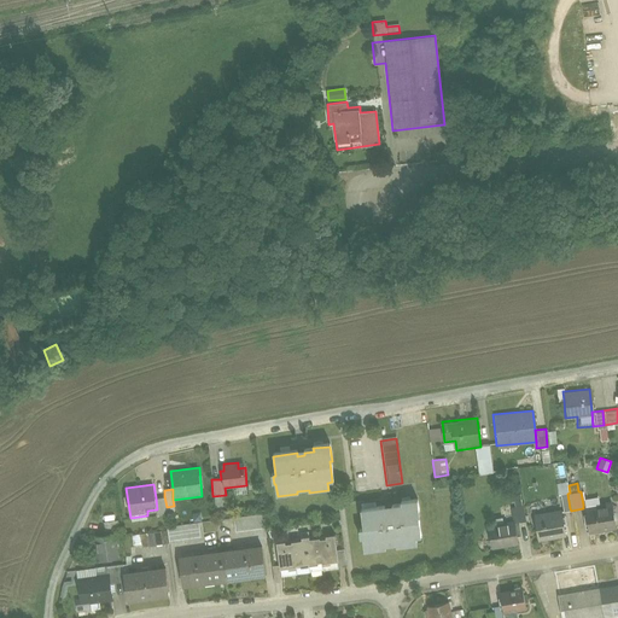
[(561,509),(570,508),(567,494),(559,495),(561,509)]
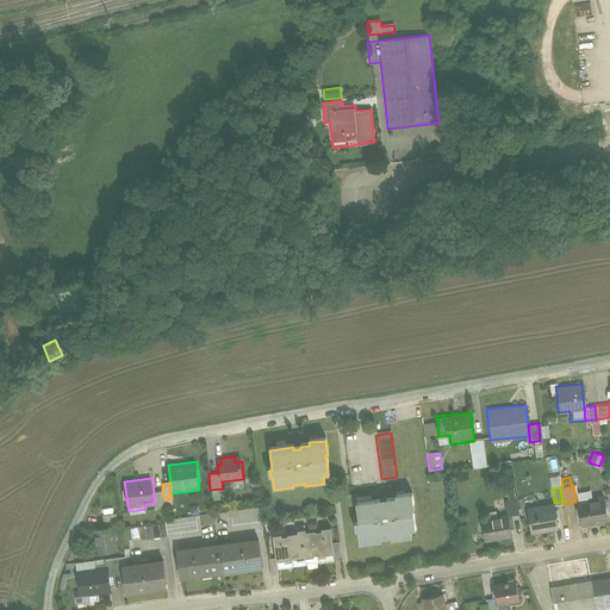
[(162,490),(154,491),(155,503),(156,509),(165,508),(165,500),(162,490)]
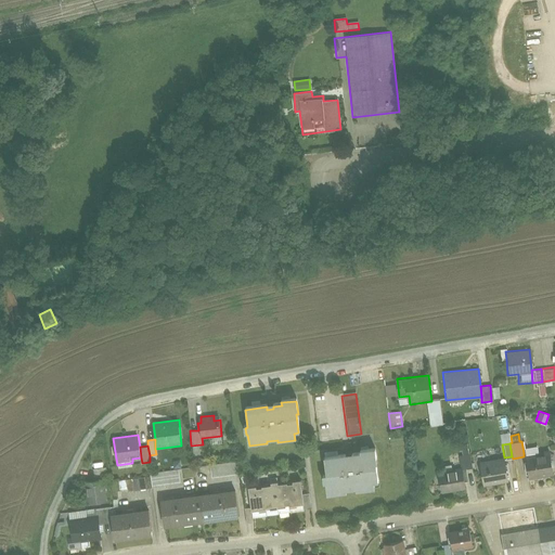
[(346,454),(324,457),(326,475),(324,476),(325,482),(326,482),(328,493),(346,491),(346,489),(357,488),(357,490),(374,488),(373,481),(377,480),(375,462),(377,462),(375,449),(360,450),(361,453),(352,454),(352,456),(346,457),(346,454)]
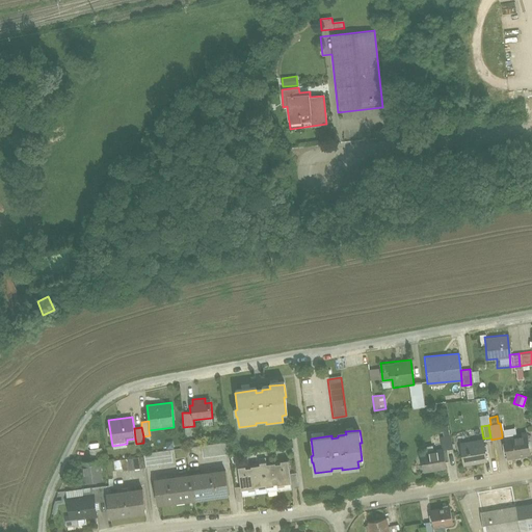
[(441,447),(441,450),(450,448),(447,430),(441,431),(442,436),(439,436),(439,442),(439,448),(441,447)]
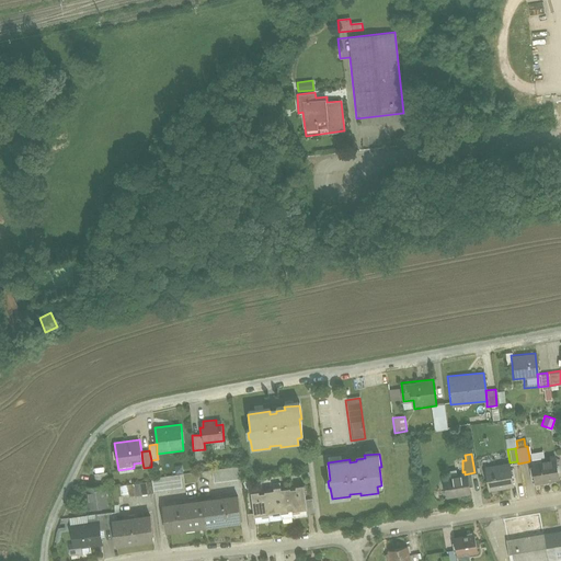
[(533,483),(557,479),(552,455),(529,458),(529,461),(533,483)]
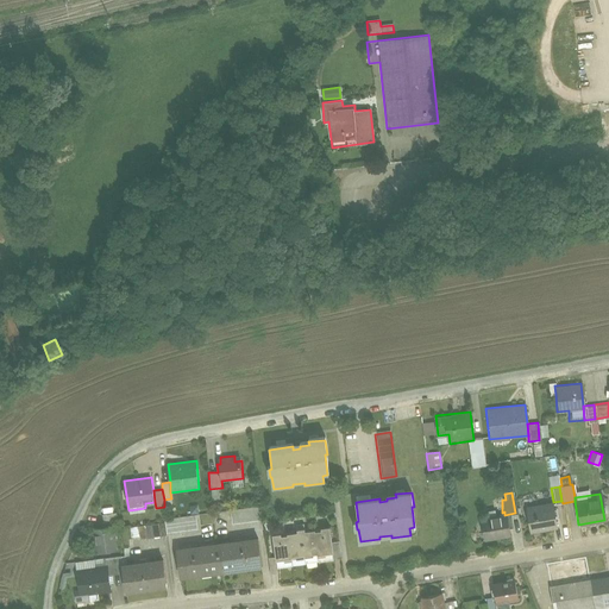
[(556,529),(551,501),(522,506),(527,534),(556,529)]
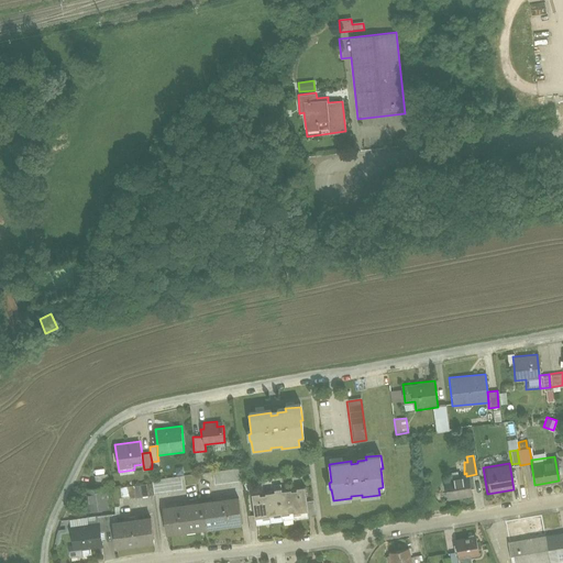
[(212,473),(213,485),(243,482),(241,468),(212,473)]
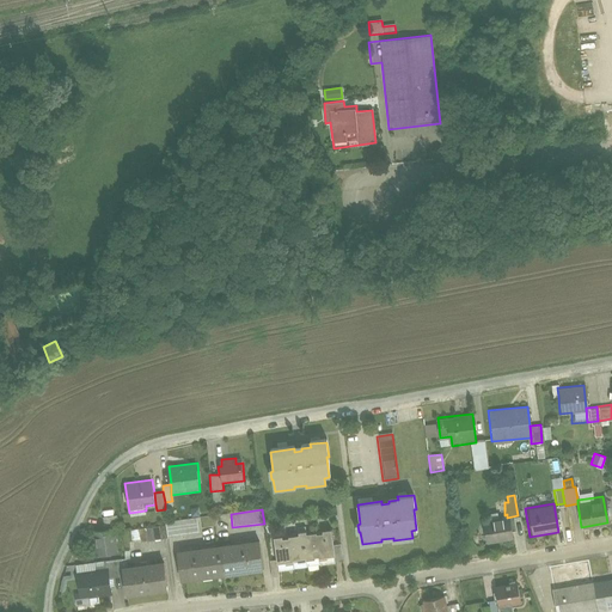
[(484,544),(510,539),(507,518),(507,514),(505,515),(479,519),(484,544)]
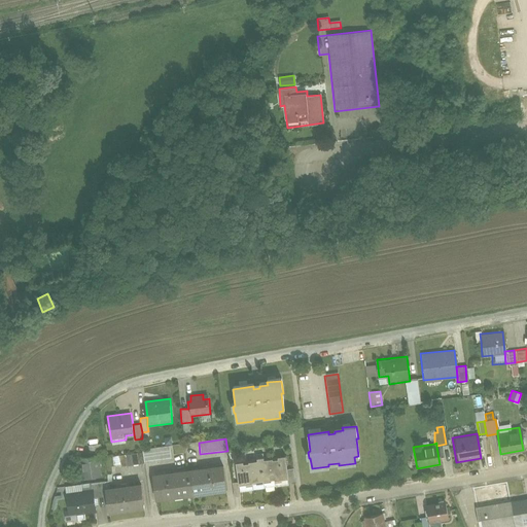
[(142,453),(143,461),(171,457),(170,446),(142,450),(142,453)]
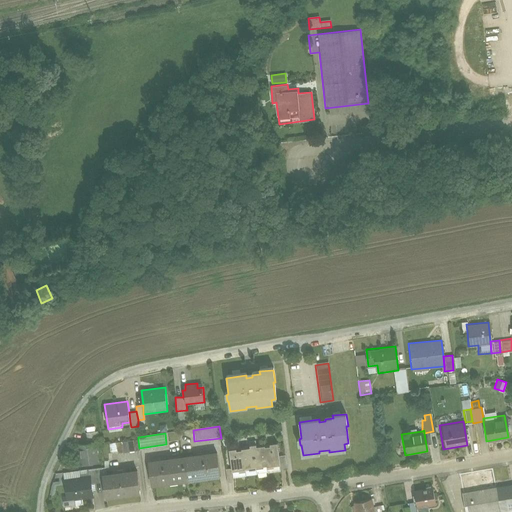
[(106,444),(108,455),(140,451),(139,448),(138,440),(106,444)]
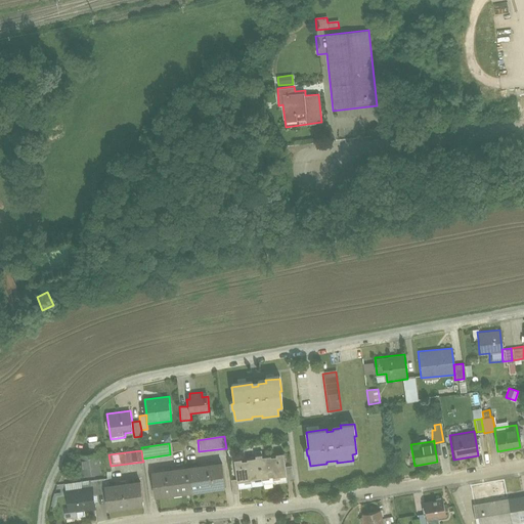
[(80,454),(83,476),(102,473),(98,451),(80,454)]
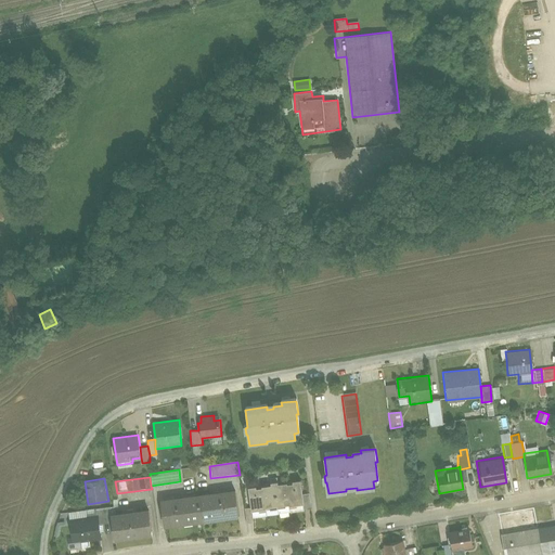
[(257,490),(249,491),(253,516),(267,514),(267,512),(292,507),(292,511),(306,508),(302,483),(294,485),(295,488),(288,489),(288,487),(280,488),(280,486),(272,487),(272,489),(263,490),(263,492),(258,492),(257,490)]
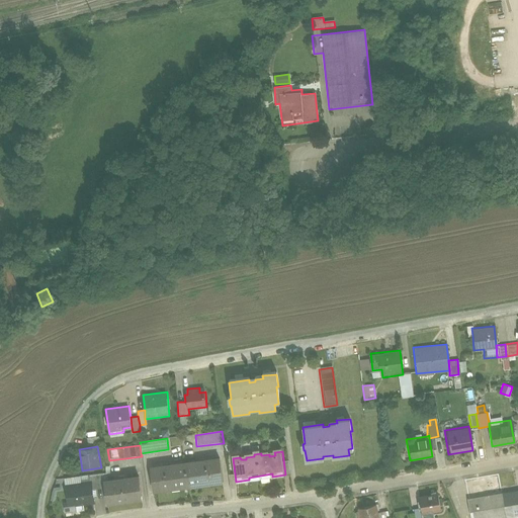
[(151,465),(154,492),(224,483),(221,456),(151,465)]
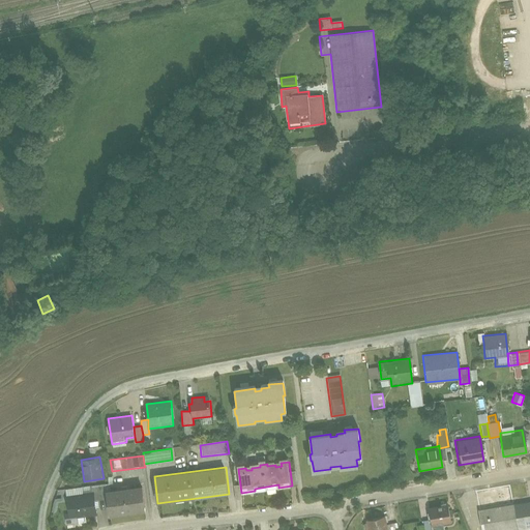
[(93,491),(94,500),(108,498),(107,490),(106,483),(92,486),(93,491)]
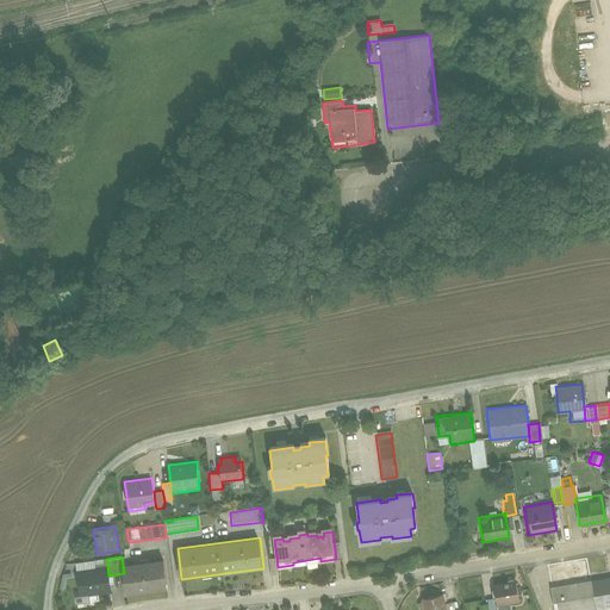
[(165,558),(123,564),(124,573),(126,593),(168,587),(165,558)]
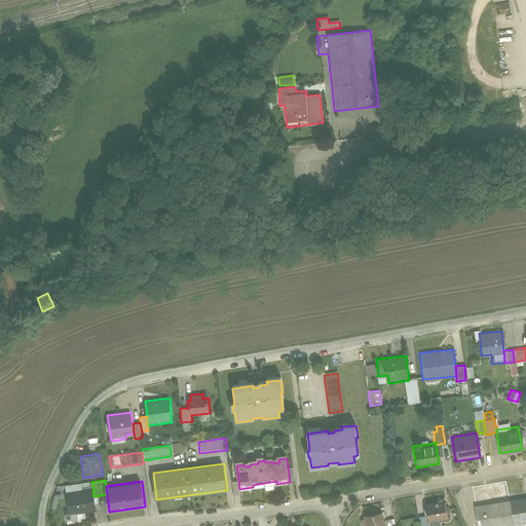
[(92,487),(65,490),(68,516),(96,512),(94,496),(92,487)]
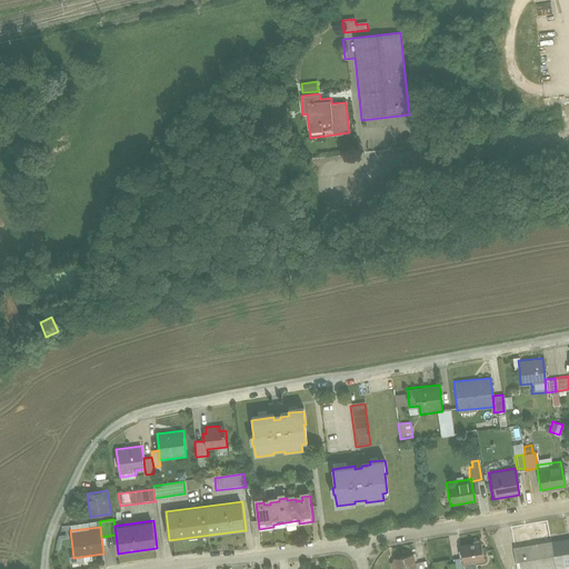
[(516,568),(568,568),(568,536),(512,546),(516,568)]
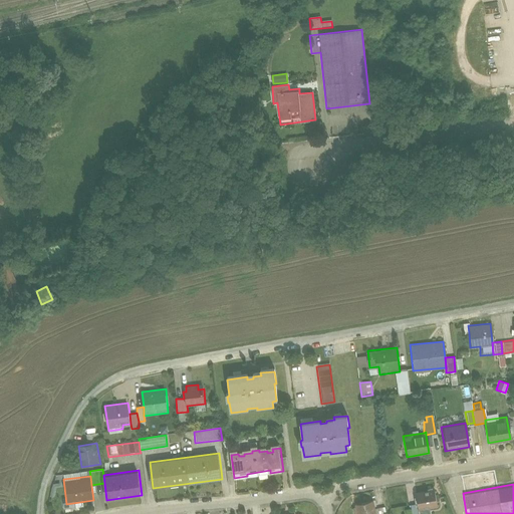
[(433,487),(413,491),(417,510),(436,506),(433,487)]
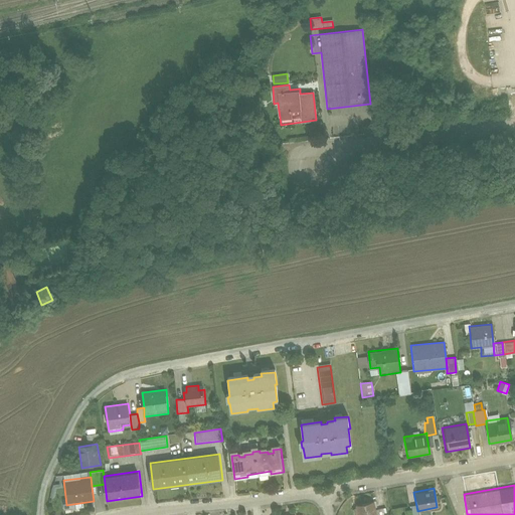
[(373,500),(354,504),(354,507),(352,508),(354,514),(356,514),(355,514),(375,514),(375,509),(373,500)]
